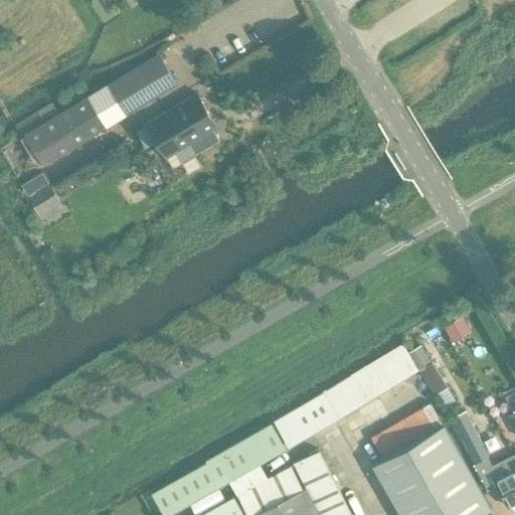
[(219,0),(208,0),(203,3),(208,11),(221,3),(219,0)]
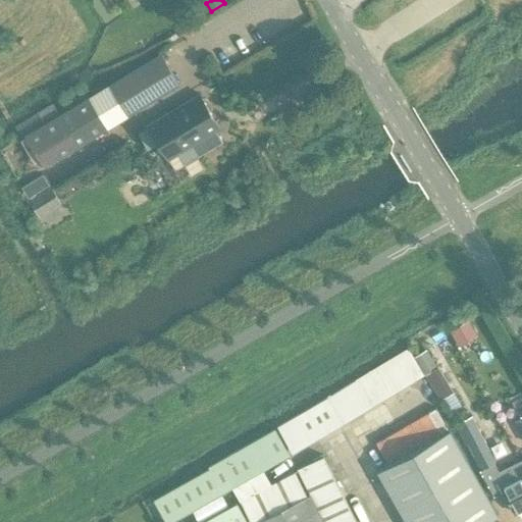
[(178,83),(163,56),(161,54),(111,85),(127,113),(178,83)]
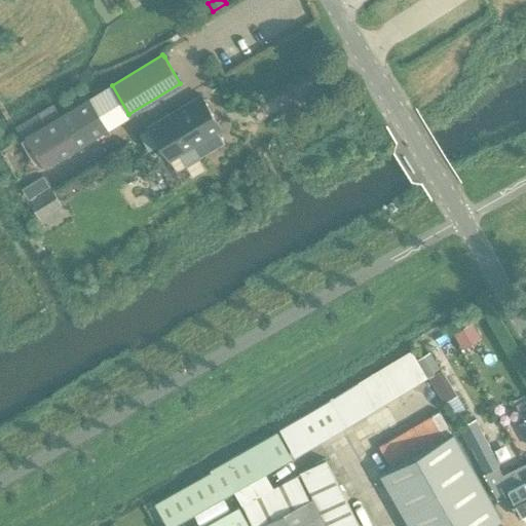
[(150,127),(140,134),(149,150),(159,144),(160,144),(161,144),(161,143),(168,139),(178,154),(179,153),(186,165),(225,142),(218,130),(221,128),(201,96),(149,126),(150,127)]
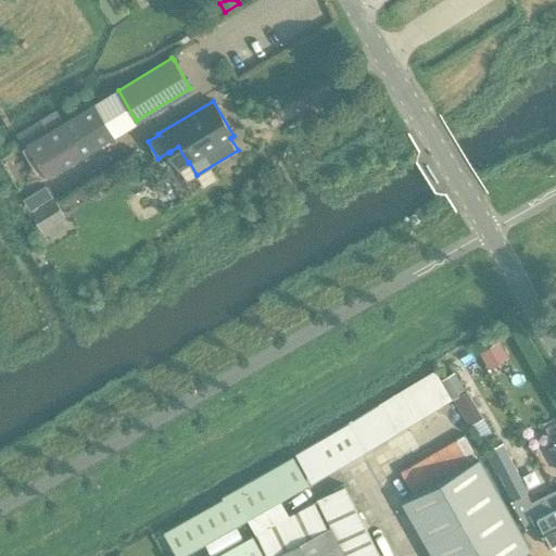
[(28,144),(47,175),(113,135),(95,104),(28,144)]
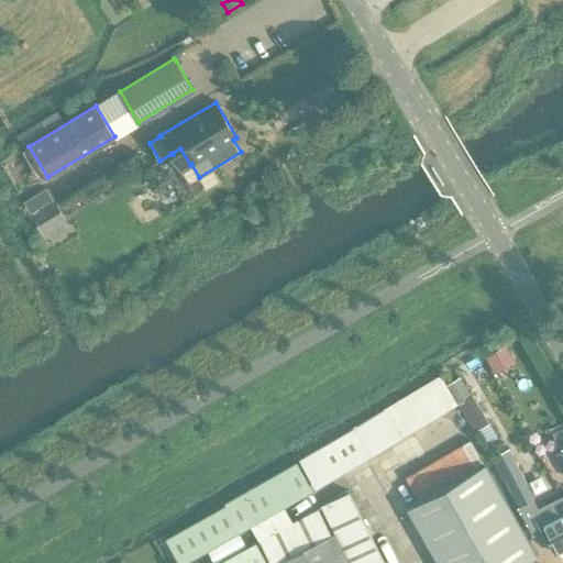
[(55,201),(32,214),(42,232),(65,219),(55,201)]
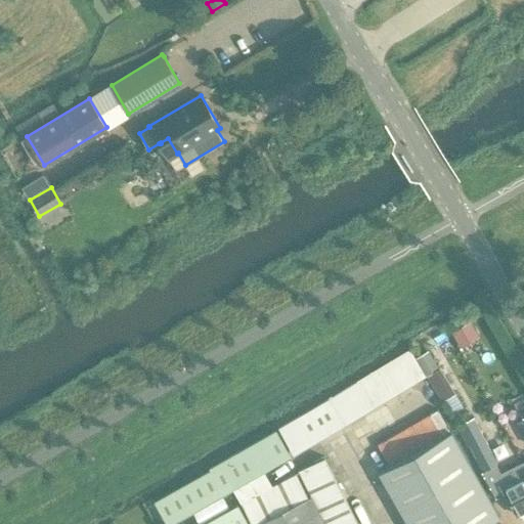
[(470,321),(451,333),(461,347),(479,337),(470,321)]
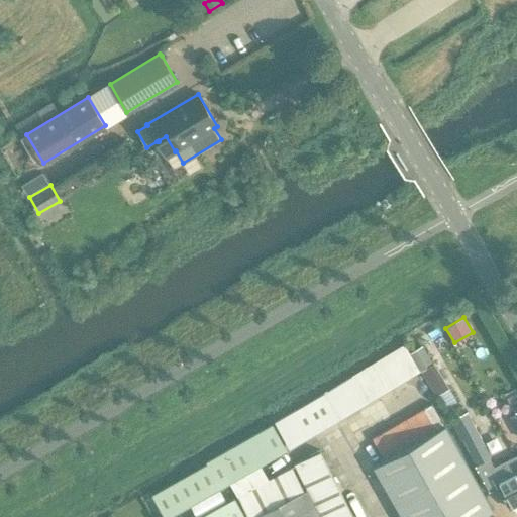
[(419,338),(431,358),(452,346),(441,326),(419,338)]
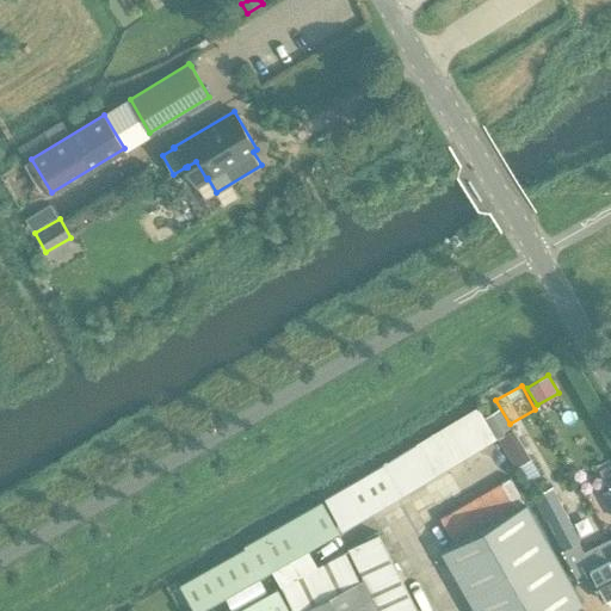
[(323,499),(341,529),(495,438),(485,418),(479,408),(323,499)]
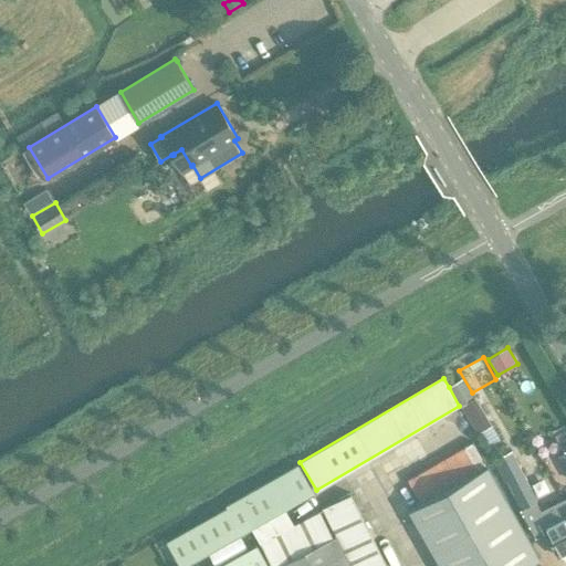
[(462,379),(449,387),(459,406),(460,407),(461,407),(478,433),(492,425),(475,398),(474,399),(462,379)]
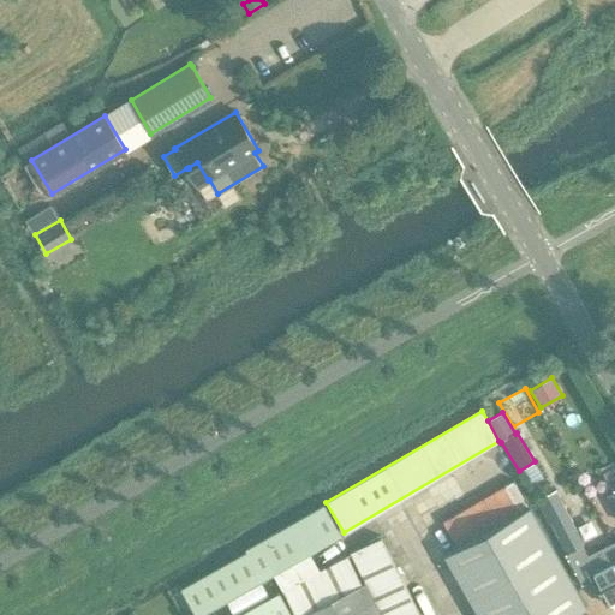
[(513,481),(443,521),(458,547),(529,507),(513,481)]
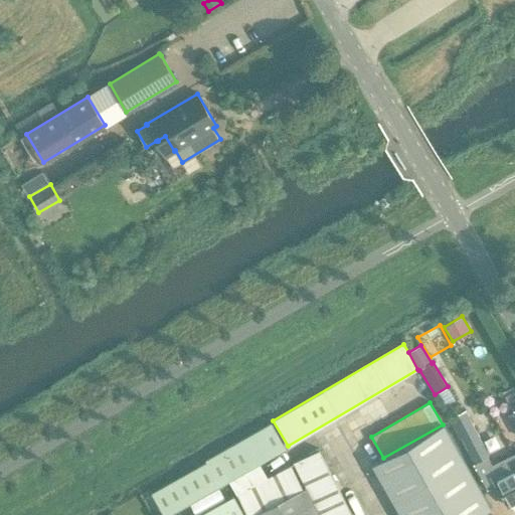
[(508,507),(514,503),(514,470),(509,458),(492,467),(487,457),(489,456),(466,411),(450,419),(460,439),(461,438),(475,464),(473,465),(486,491),(496,485),(508,507)]
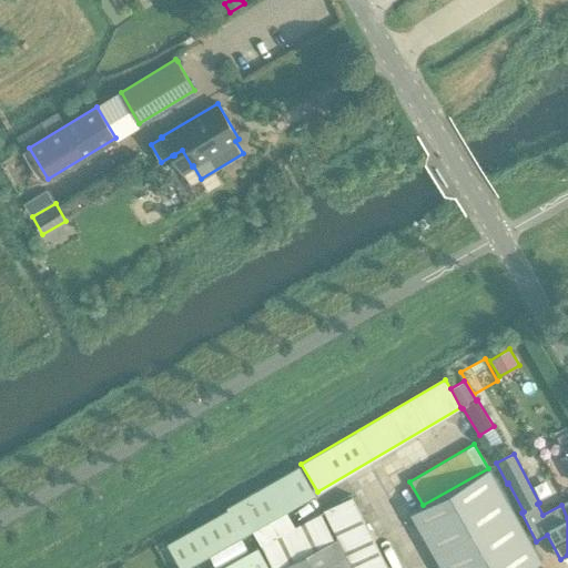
[(300,467),(236,504),(226,509),(166,545),(180,567),(188,567),(316,495),(300,467)]
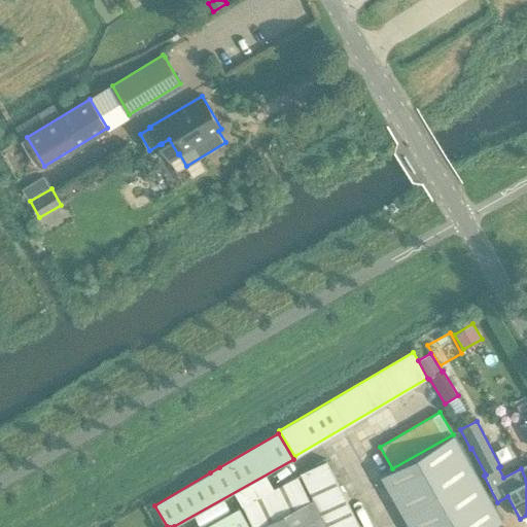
[(392,468),(381,475),(410,526),(490,526),(502,520),(454,433),(453,434),(392,468)]
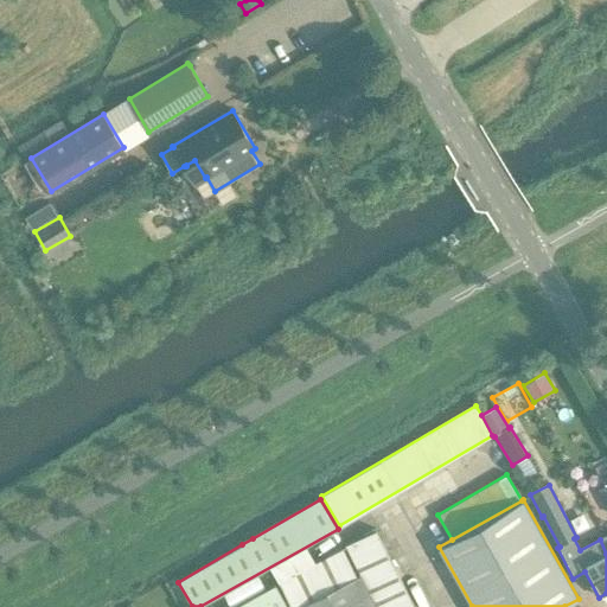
[(415,606),(376,531),(347,545),(362,572),(379,606),(415,606)]
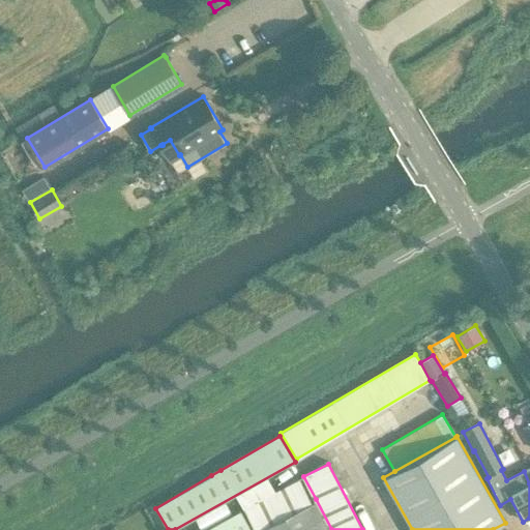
[(243,507),(254,529),(256,529),(316,499),(303,476),(243,507)]
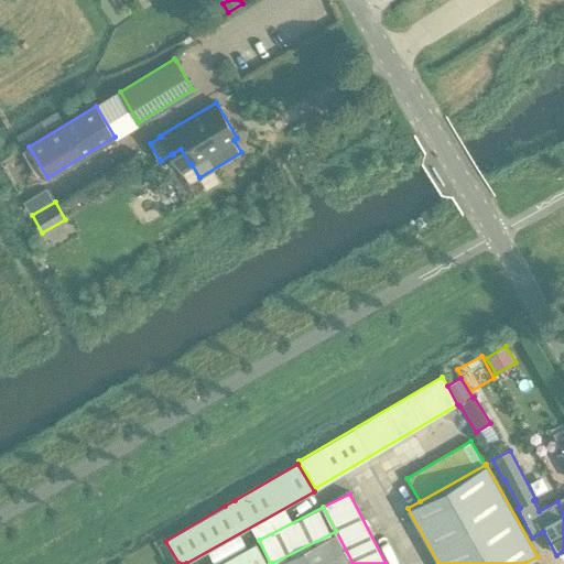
[(353,563),(336,531),(272,563),(353,563)]
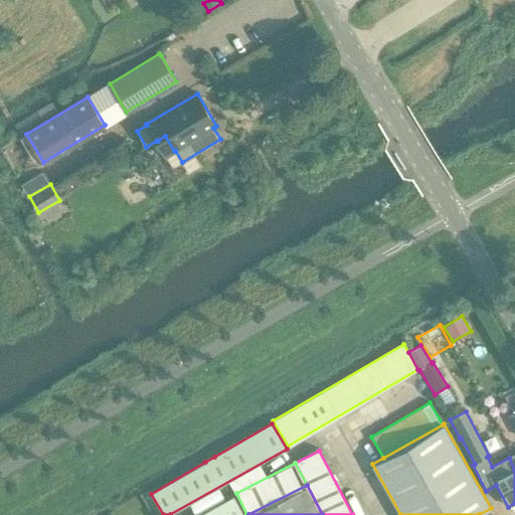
[(243,514),(233,495),(197,514),(243,514)]
